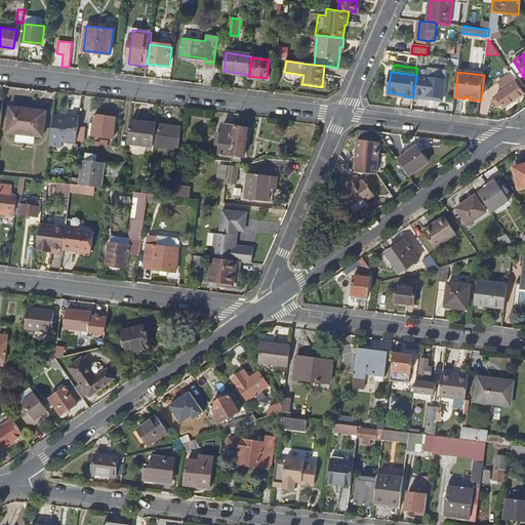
[(524,94),(517,82),(512,74),(499,82),(505,90),(496,95),(505,107),(524,94)]
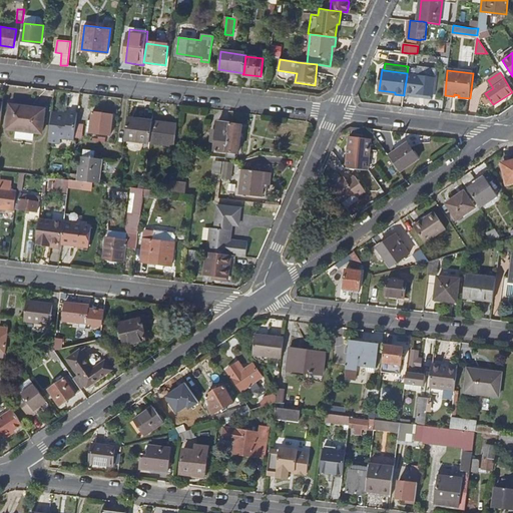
[(407,75),(404,93),(433,97),(435,78),(407,75)]
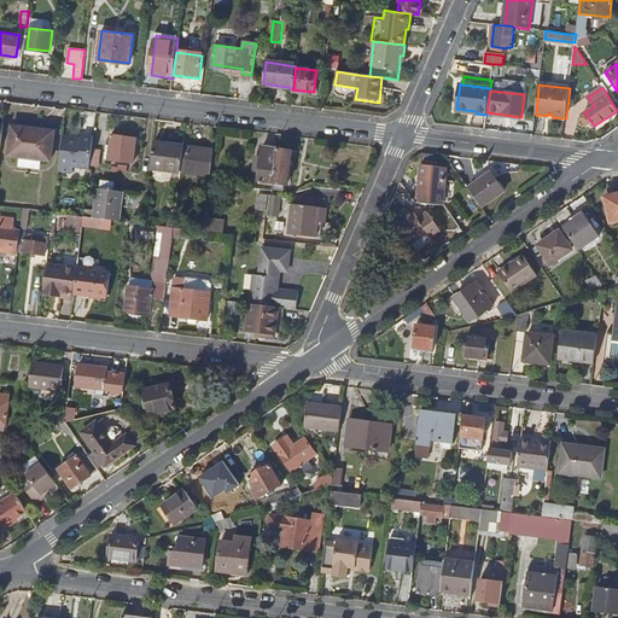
[(57,132),(15,126),(11,155),(52,159),(57,132)]
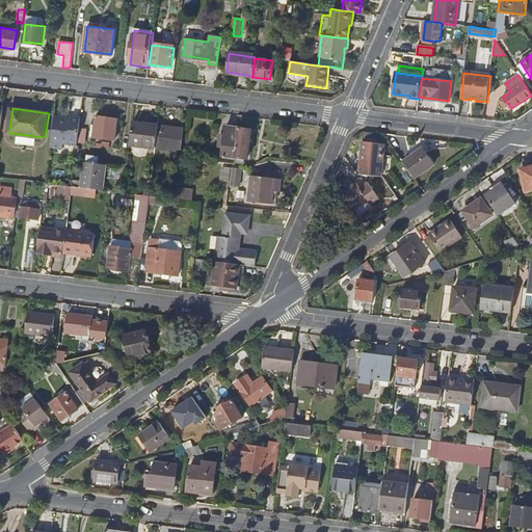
[(118,118),(97,115),(94,136),(115,139),(118,118)]
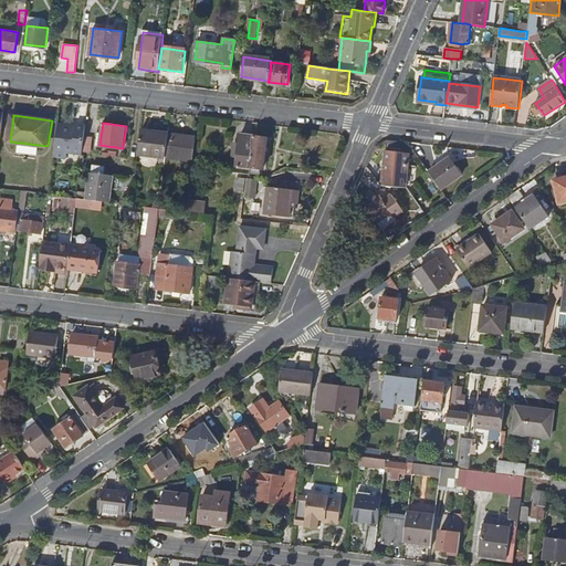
[(85,136),(86,125),(76,124),(76,128),(69,127),(69,125),(59,124),(55,152),(54,157),(65,158),(66,153),(83,155),(83,153),(85,136)]
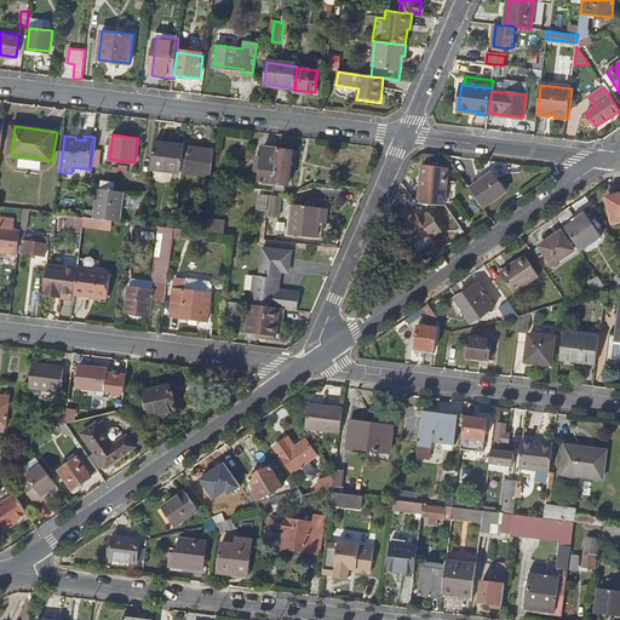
[(151,168),(182,173),(185,147),(155,143),(151,168)]
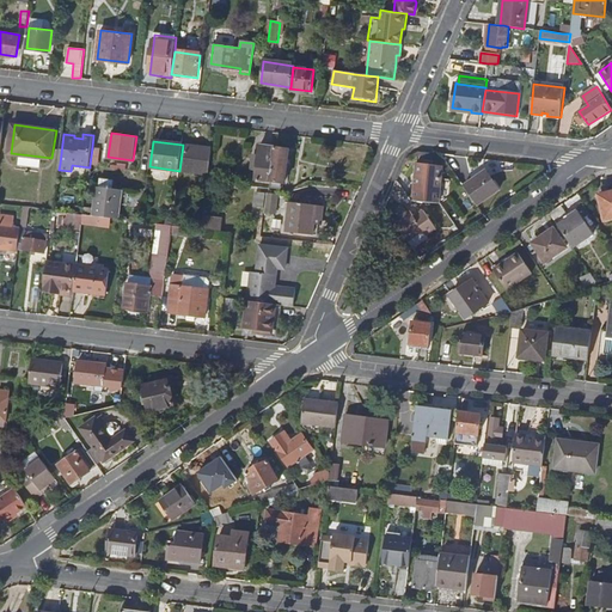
[(179,171),(209,175),(212,148),(183,145),(179,171)]
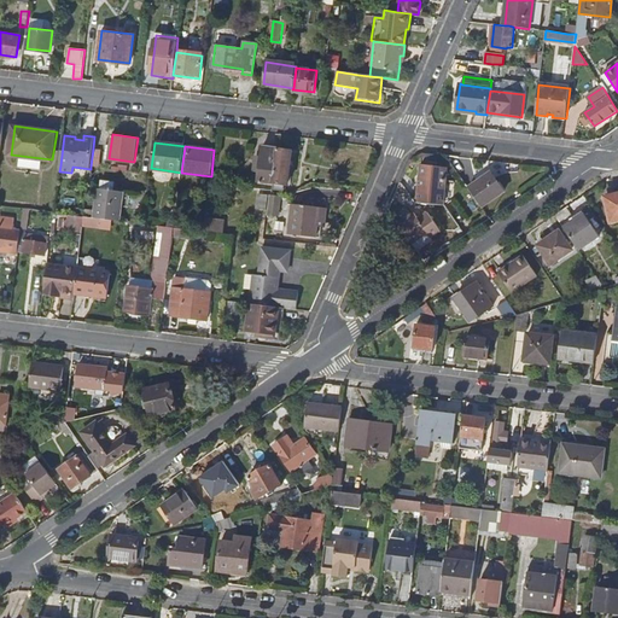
[(256,180),(272,182),(277,149),(260,146),(258,157),(252,156),(250,172),(256,172),(256,180)]
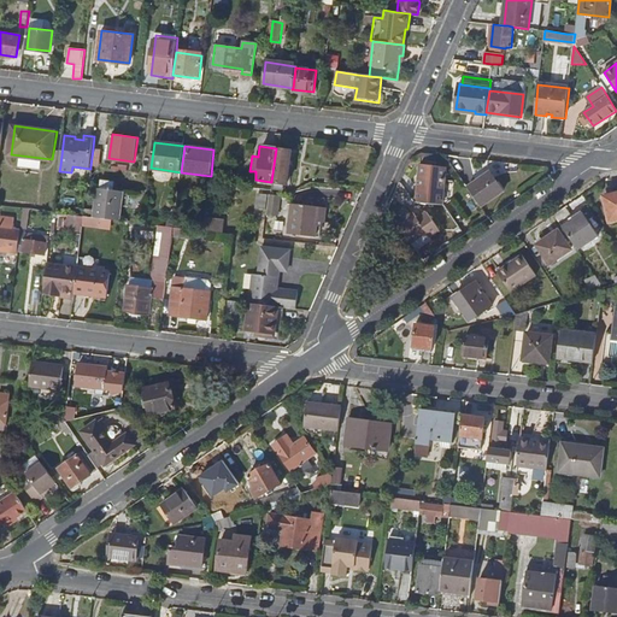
[(101,150),(93,148),(90,166),(100,168),(101,150)]
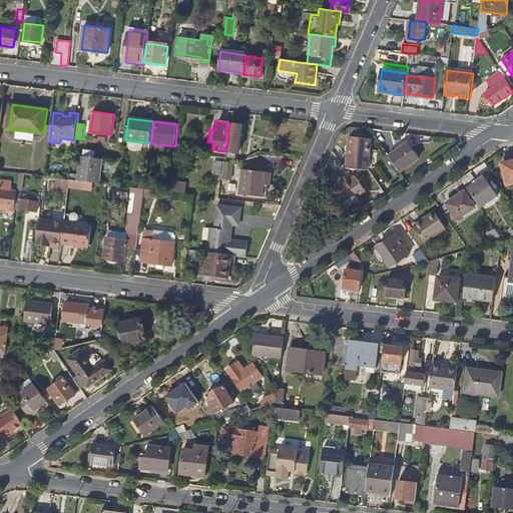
[(228,156),(233,157),(233,153),(236,153),(239,154),(242,124),(232,123),(228,156)]
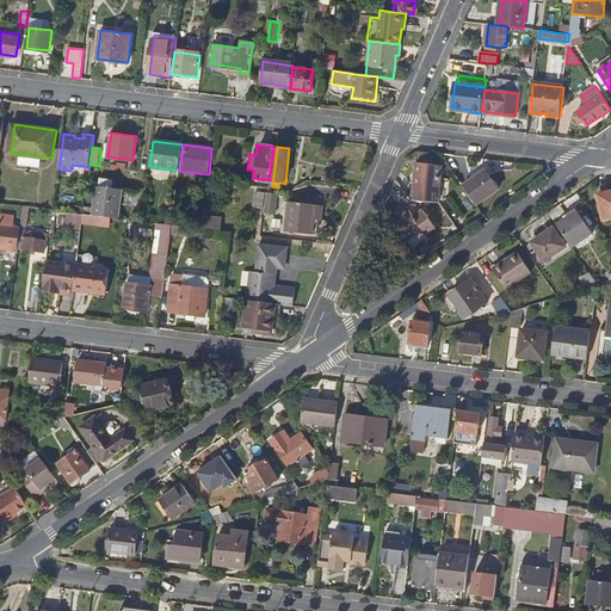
[(443,165),(417,161),(412,199),(437,204),(443,165)]
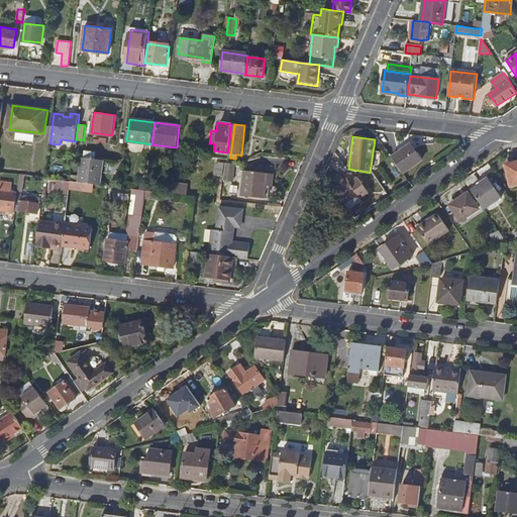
[(410,144),(392,157),(403,173),(420,161),(410,144)]
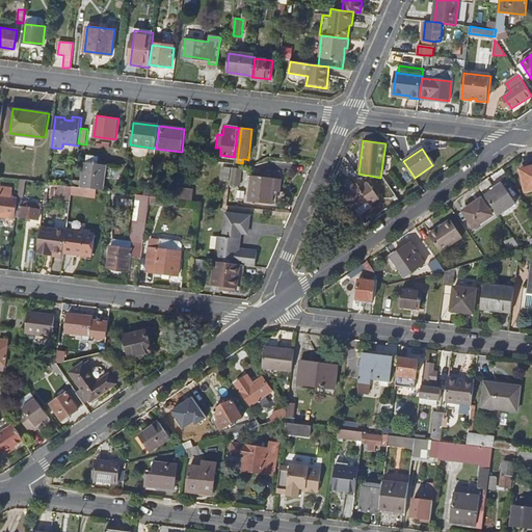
[(85,165),(82,188),(104,191),(106,168),(85,165)]
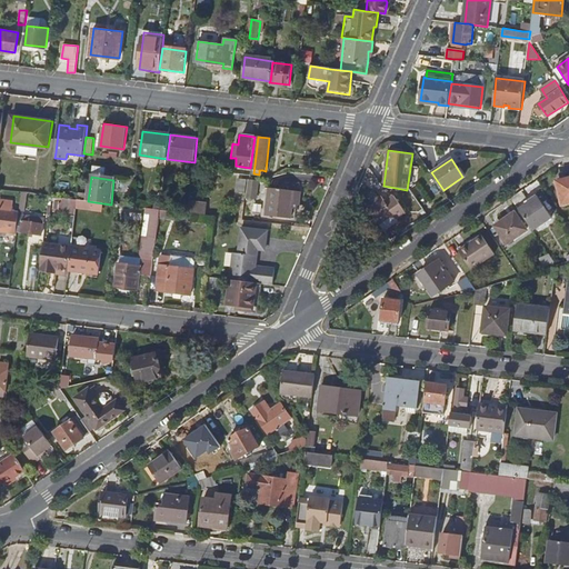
[(568,178),(558,181),(560,193),(562,206),(568,203),(568,178)]
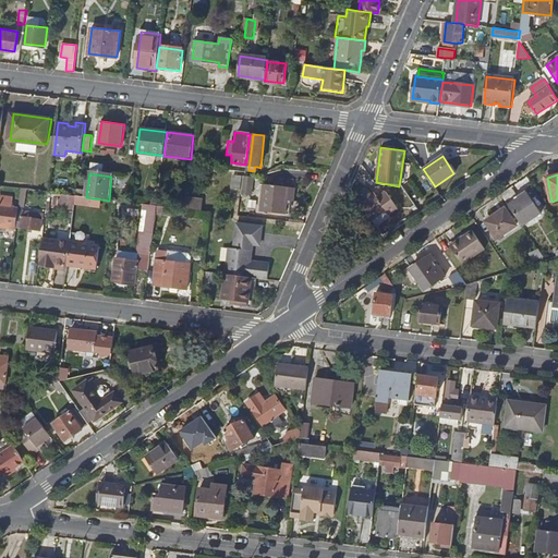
[(235,187),(242,189),(244,177),(237,176),(235,187)]
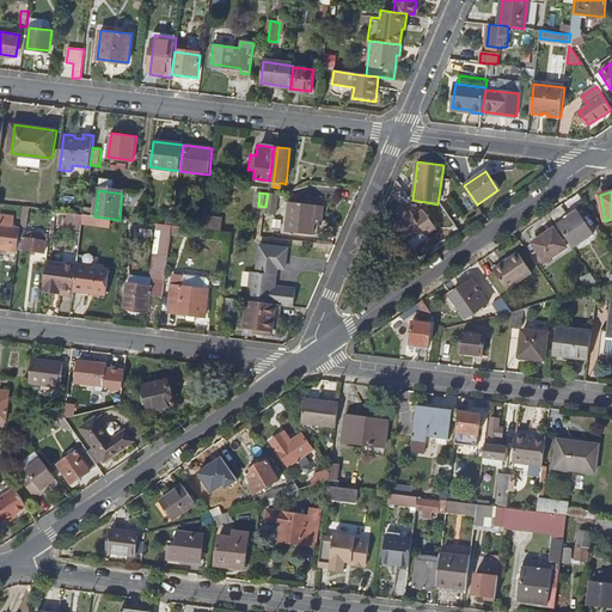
[(269,195),(267,213),(276,214),(279,195),(269,195)]
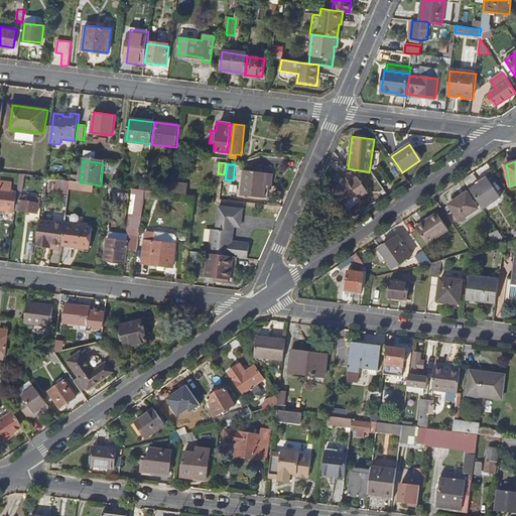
[(271,174),(245,171),(242,197),(264,200),(265,196),(265,192),(269,192),(271,174)]
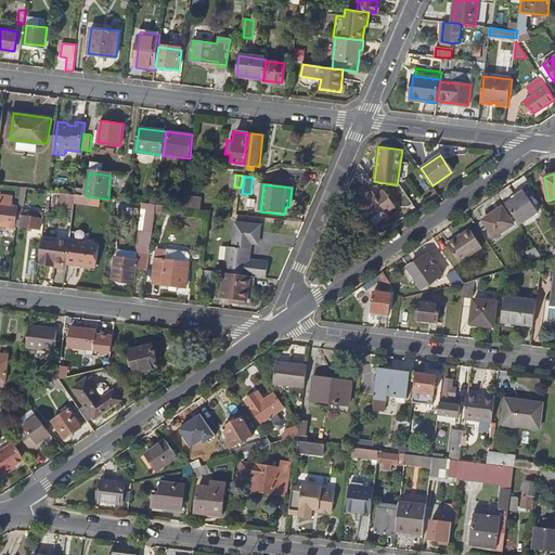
[(513,194),(507,188),(499,194),(503,201),(513,194)]
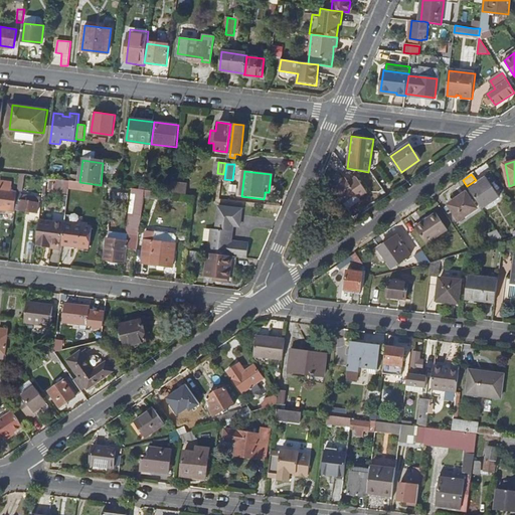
[(345,176),(332,186),(346,206),(359,198),(367,192),(356,175),(348,181),(345,176)]
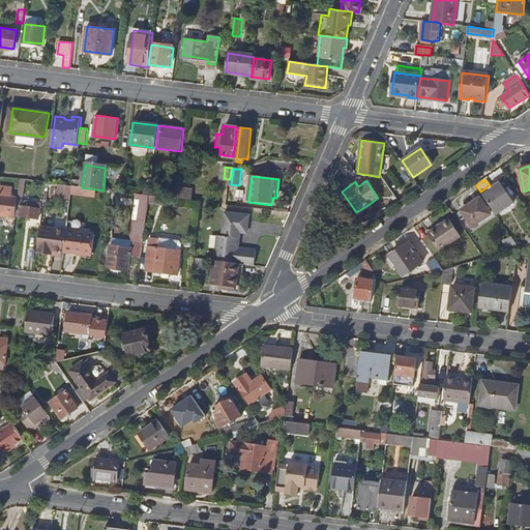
[(491,192),(483,196),(494,211),(507,196),(498,183),(490,189),(491,192)]
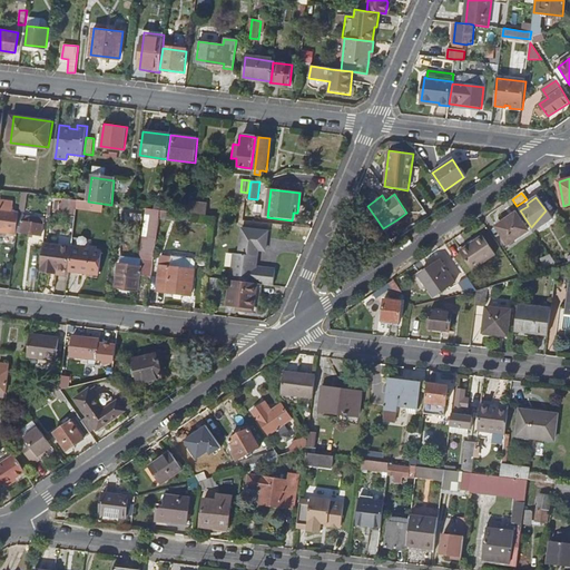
[(61,208),(77,210),(78,200),(62,198),(61,208)]
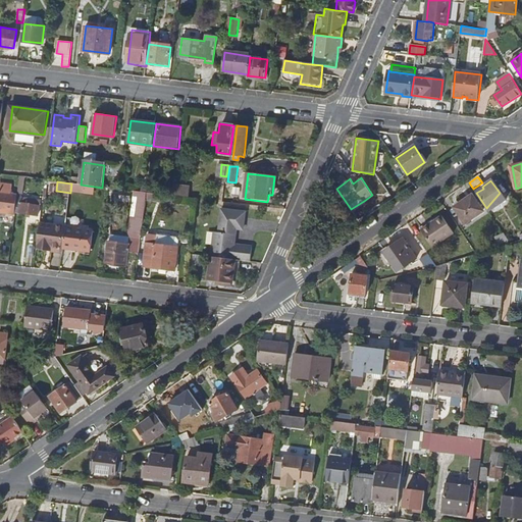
[(190,188),(174,186),(172,196),(173,196),(188,198),(190,188)]
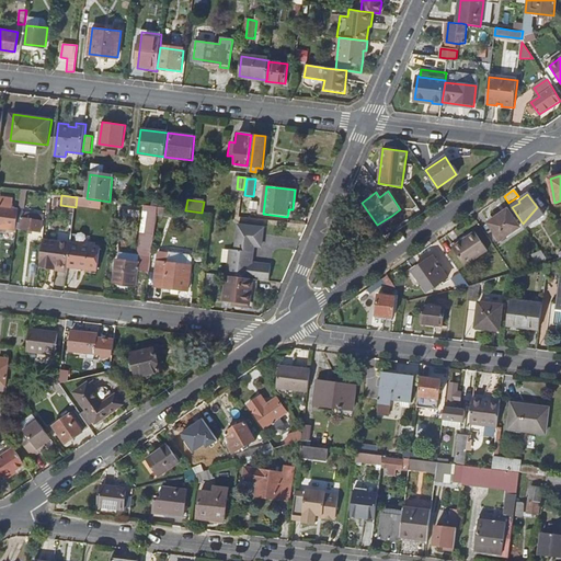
[(19,209),(0,206),(0,228),(2,228),(1,238),(8,240),(10,229),(16,230),(19,209)]
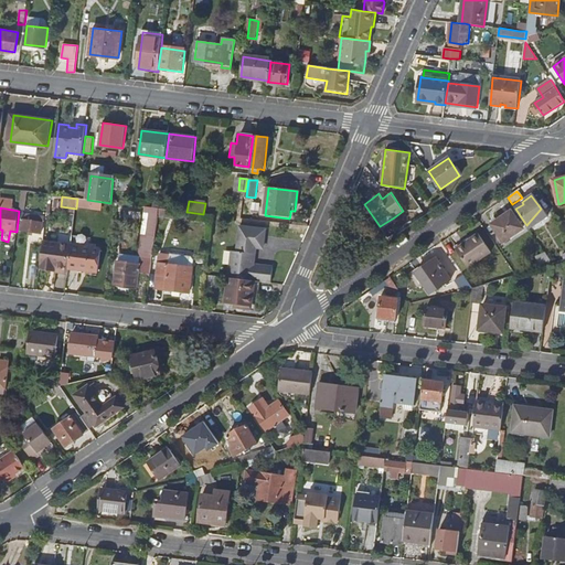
[(148,208),(145,234),(156,236),(159,216),(160,209),(148,208)]
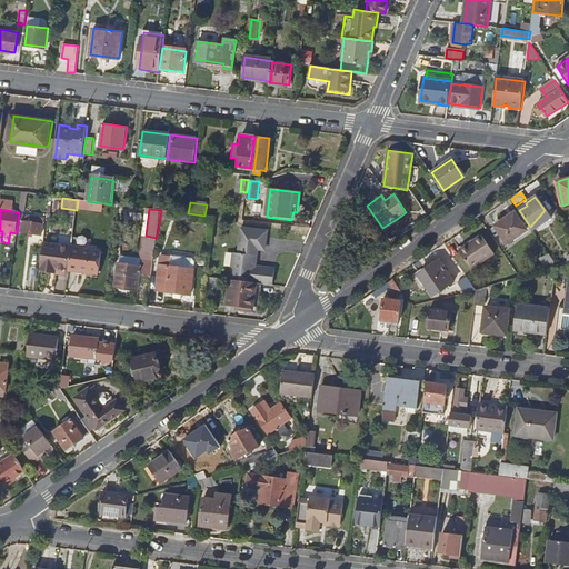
[(188,221),(189,213),(188,213),(161,210),(160,218),(188,221)]
